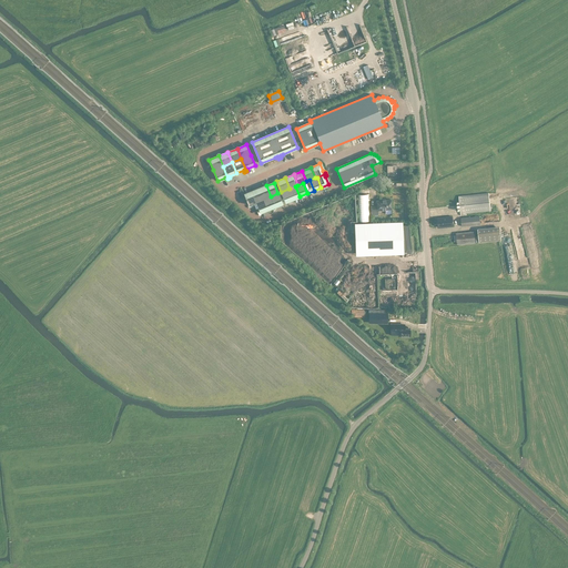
[(266,185),(260,189),(264,199),(271,196),(266,185)]
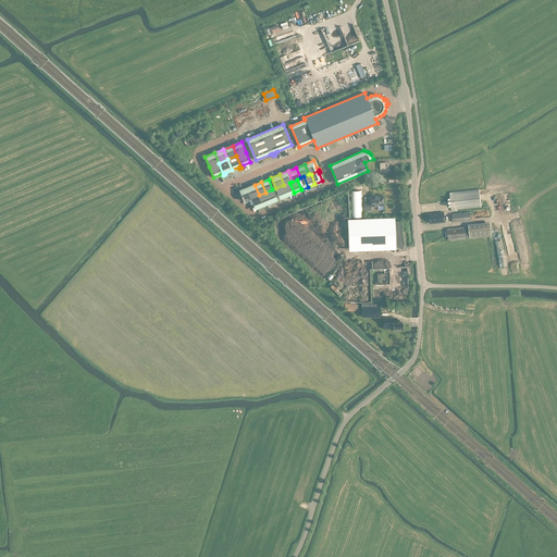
[(287,196),(294,193),(289,183),(284,185),(283,185),(287,196)]
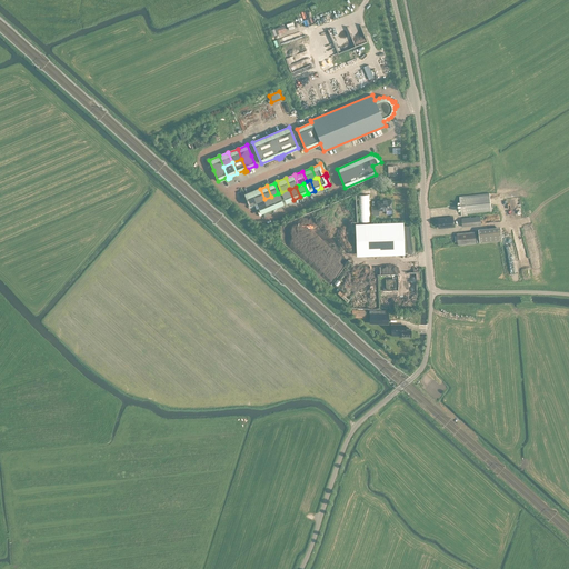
[(249,206),(257,202),(265,199),(260,189),(245,195),(249,206)]
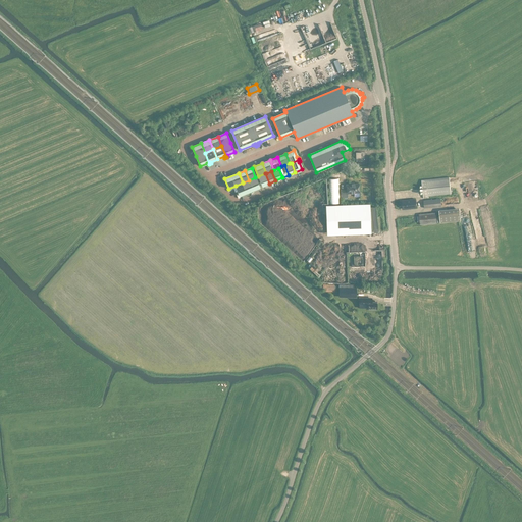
[(262,186),(269,184),(265,173),(258,176),(262,186)]
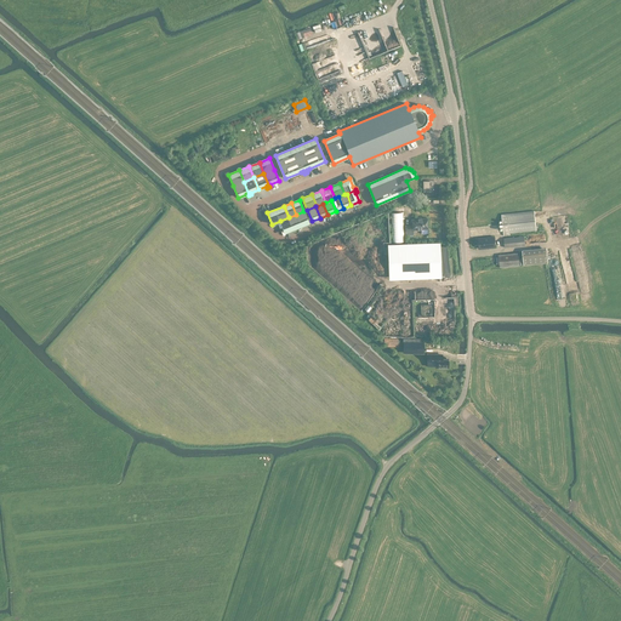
[(303,211),(296,215),(301,226),(308,223),(303,211)]
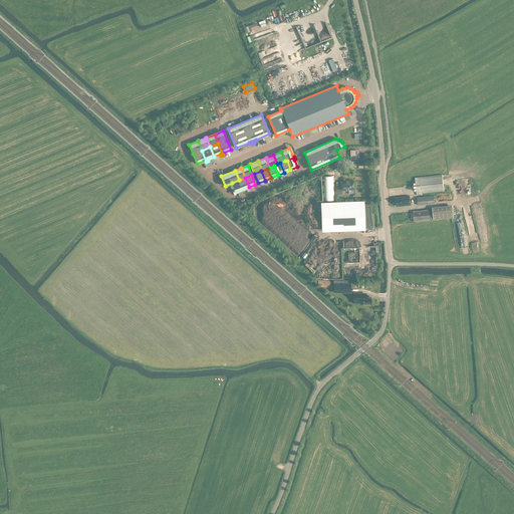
[(442,175),(415,178),(417,195),(422,195),(422,193),(444,191),(442,175)]
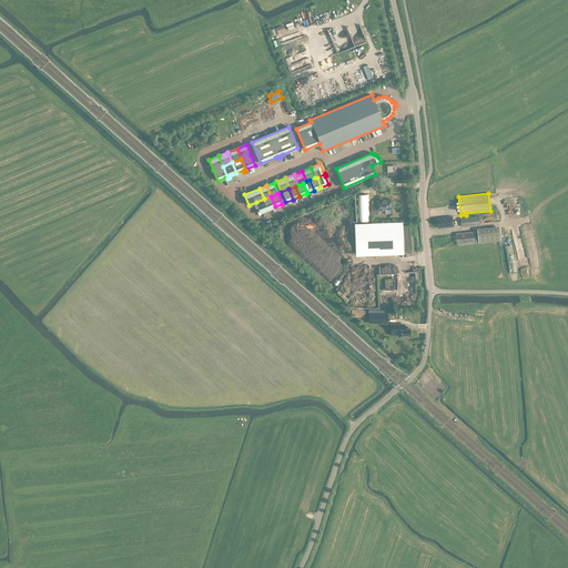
[(368,194),(358,194),(358,205),(361,205),(361,209),(368,209),(368,194)]
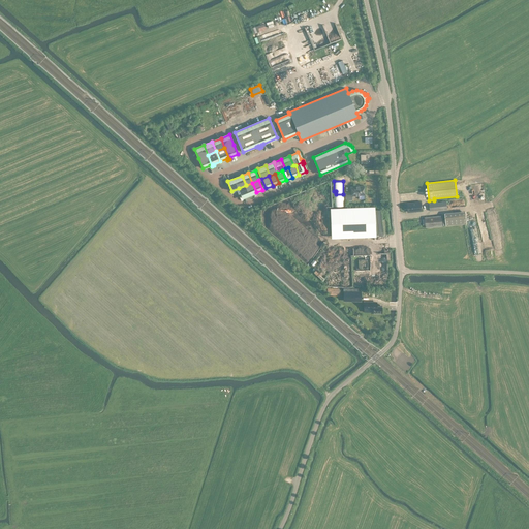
[(249,195),(256,192),(252,183),(246,185),(249,195)]
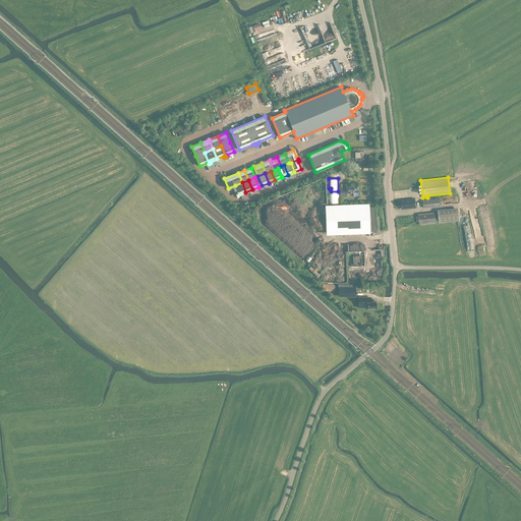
[(238,195),(245,192),(242,182),(235,185),(238,195)]
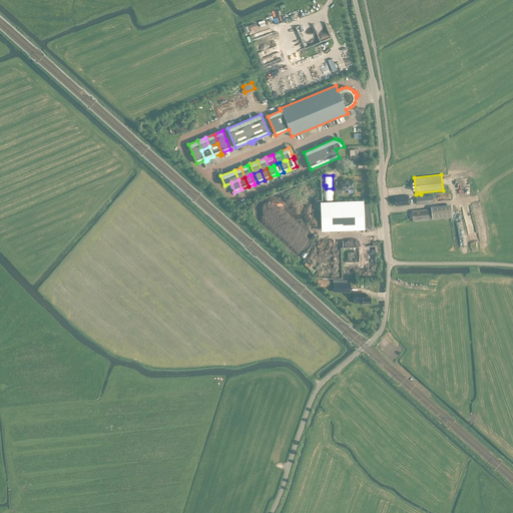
[(341,186),(335,186),(336,194),(342,194),(341,190),(353,189),(353,180),(340,181),(341,186)]
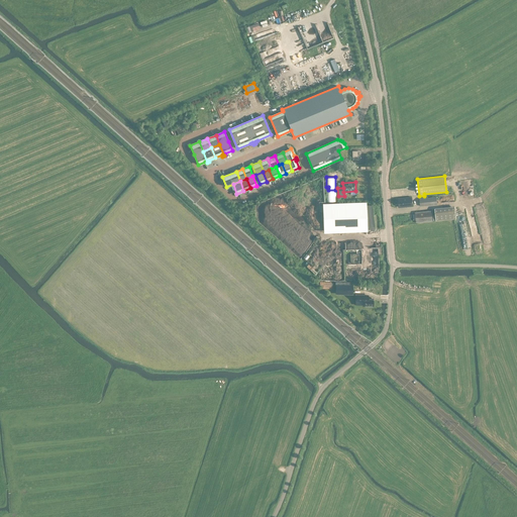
[(420,206),(436,205),(436,197),(419,198),(420,206)]
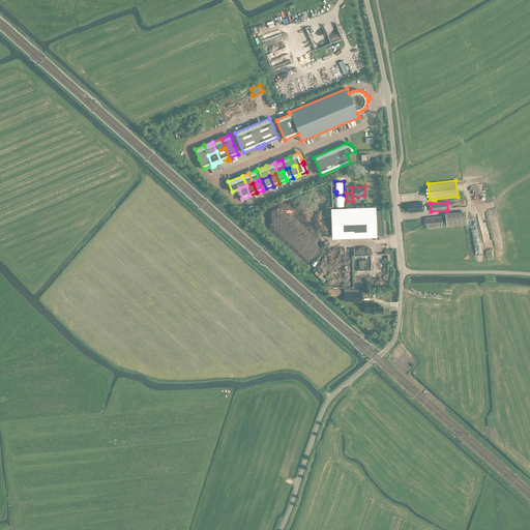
[(422,203),(408,204),(409,212),(422,211),(422,203)]
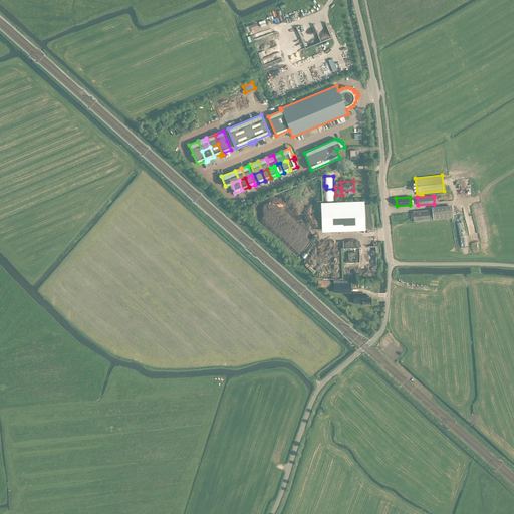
[(364,228),(364,227),(367,227),(367,229),(371,229),(369,204),(363,204),(363,202),(320,204),(321,230),(364,228)]
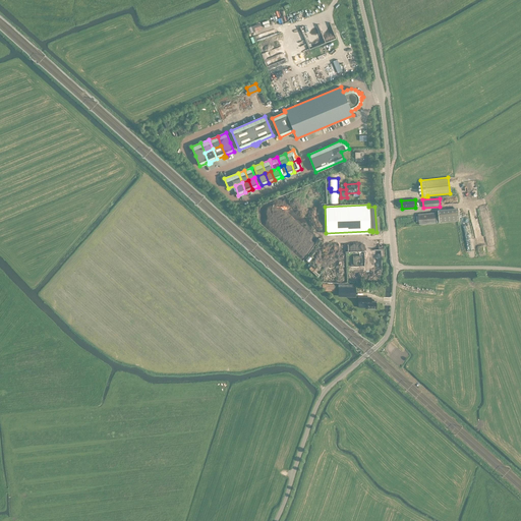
[(459,211),(439,213),(440,223),(460,221),(459,211)]
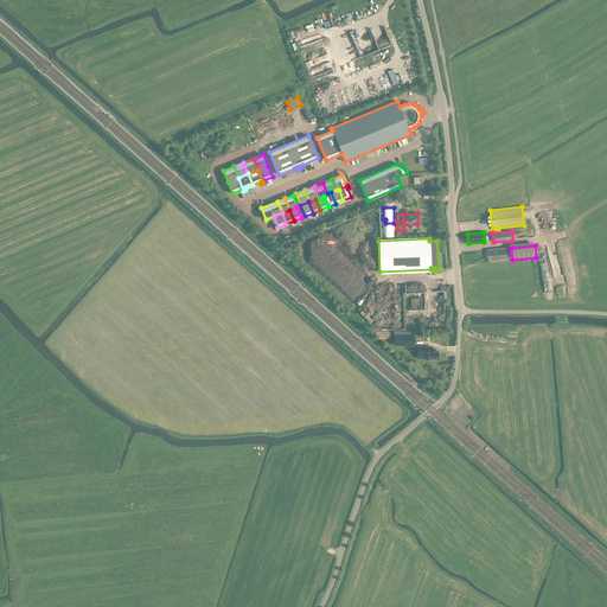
[(506,248),(499,248),(487,249),(489,262),(508,260),(506,248)]
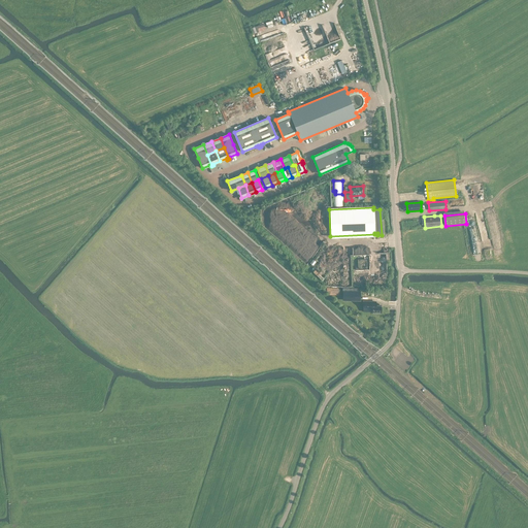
[(322,248),(320,245),(312,257),(316,259),(322,248)]
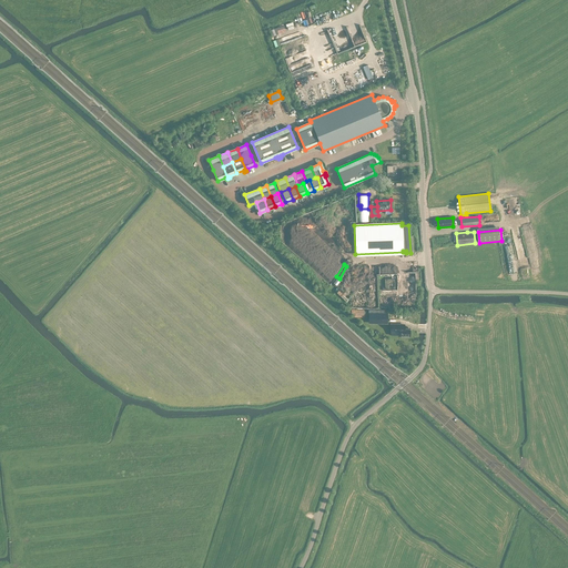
[(356,277),(354,283),(361,286),(364,281),(356,277)]
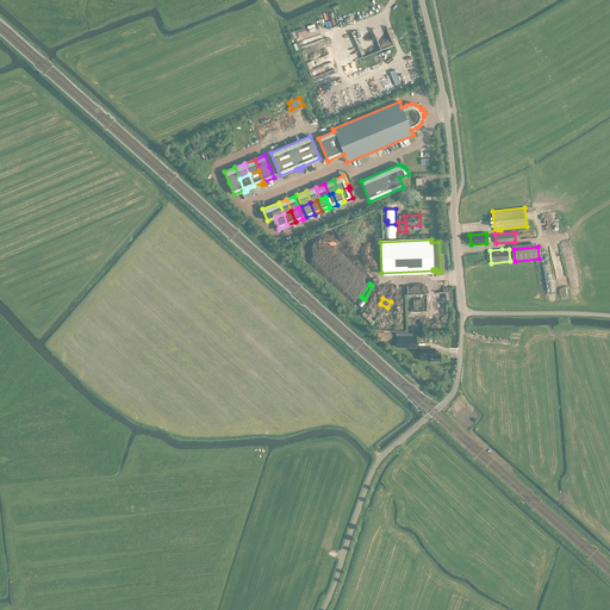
[(406,298),(408,310),(416,310),(424,310),(423,300),(416,300),(416,298),(406,298)]
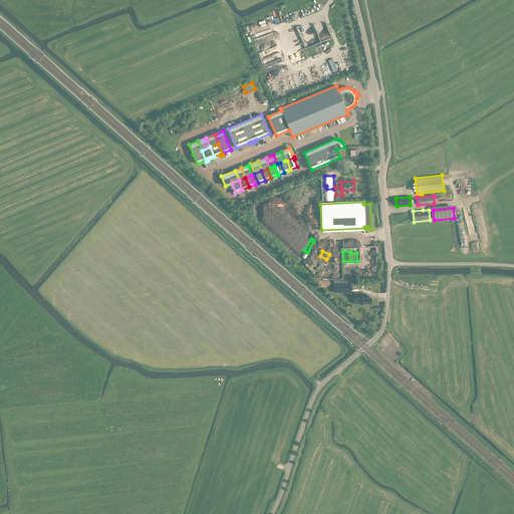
[(333,280),(333,291),(350,292),(350,280),(333,280)]
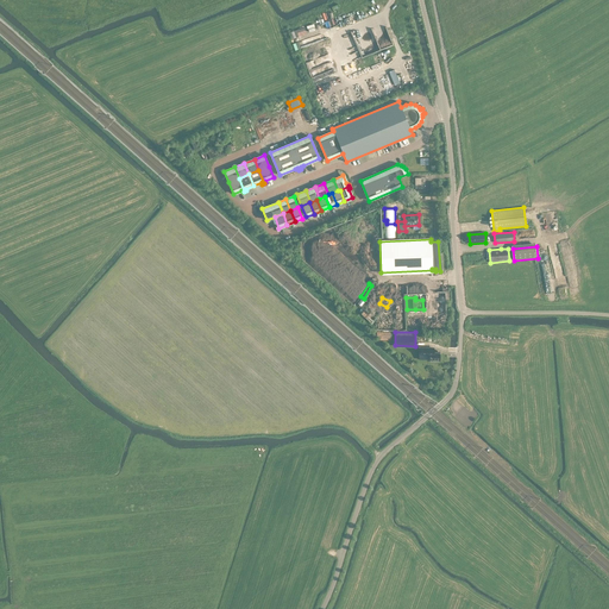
[(418,349),(418,356),(419,356),(419,359),(428,359),(428,360),(439,360),(439,352),(433,352),(433,349),(418,349)]
